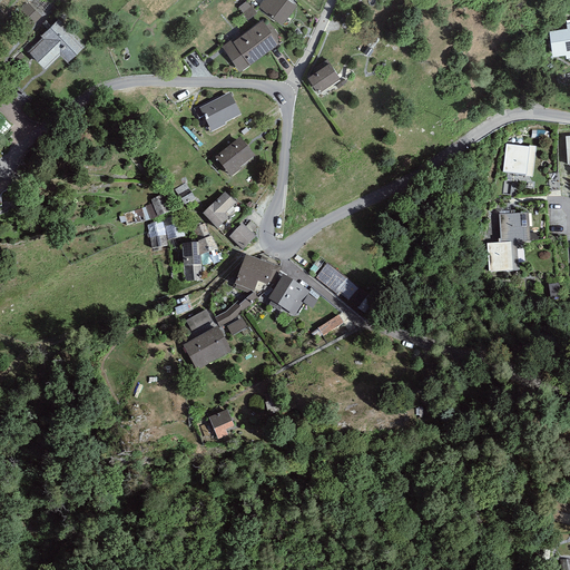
[(249,17),(258,11),(249,0),(247,0),(241,6),(249,17)]
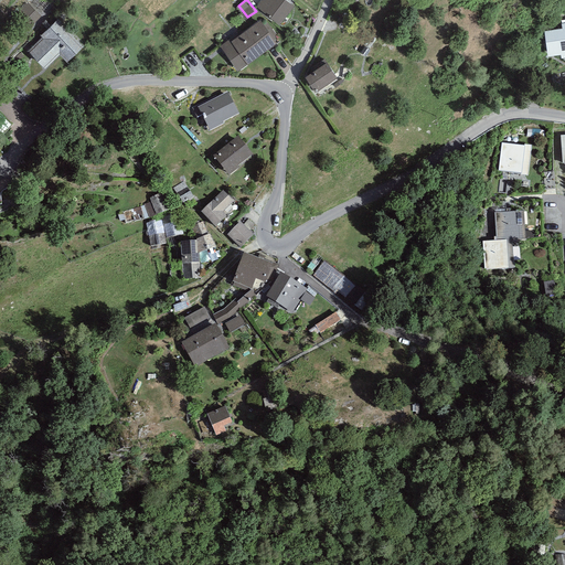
[(288,0),(264,0),(258,10),(287,29),(301,8),(288,0)]
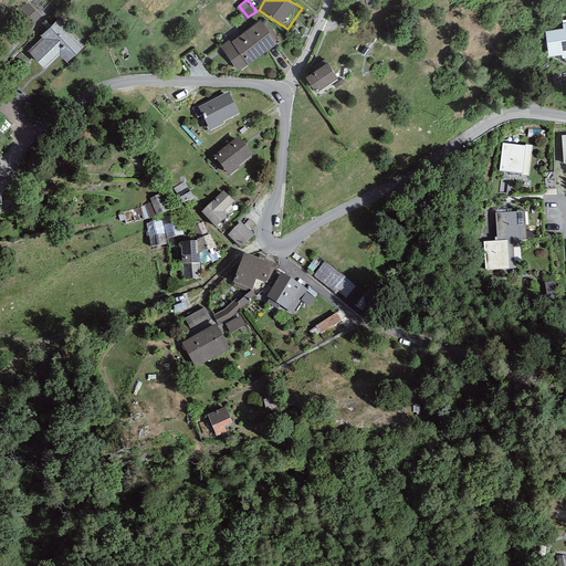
[(28,4),(14,17),(28,30),(41,17),(28,4)]
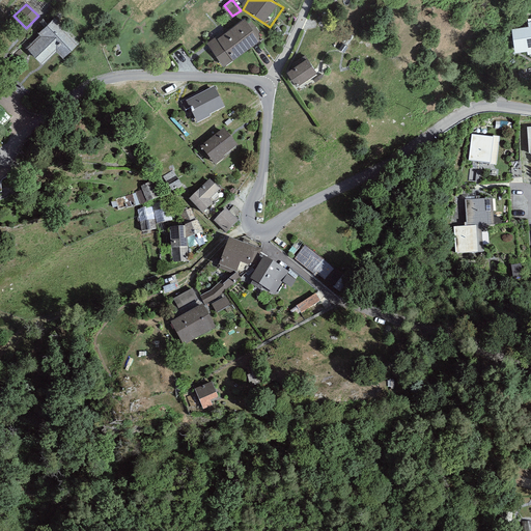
[(59,17),(27,48),(44,65),(61,49),(71,58),(85,45),(59,17)]
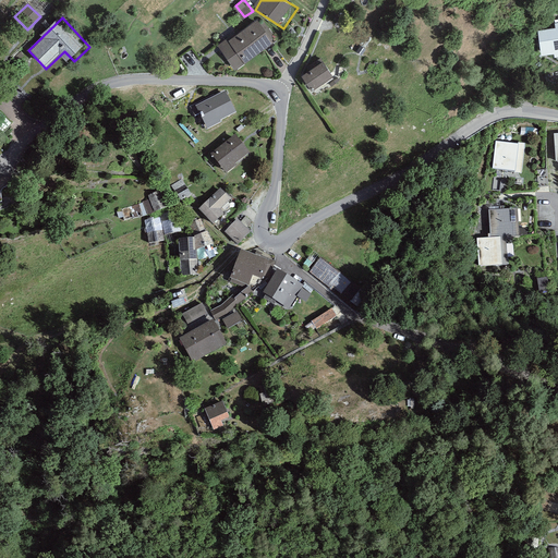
[(261,19),(221,46),(238,71),(277,44),(261,19)]
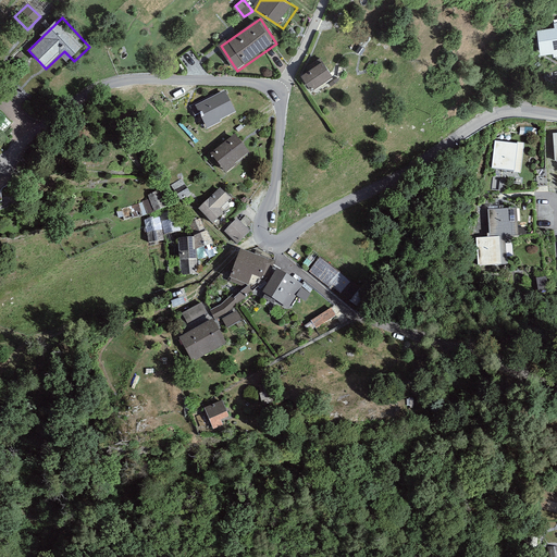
[(555,29),(536,32),(541,56),(556,53),(556,23),(554,23),(555,29)]
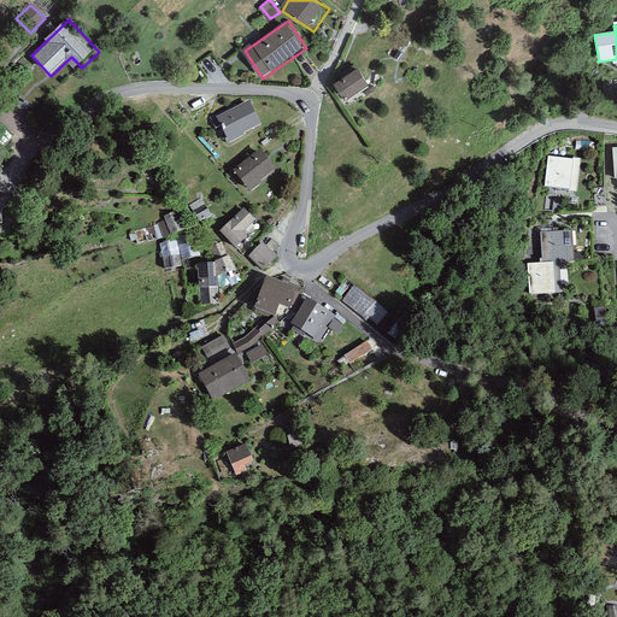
[(359,66),(334,83),(345,103),(371,86),(359,66)]
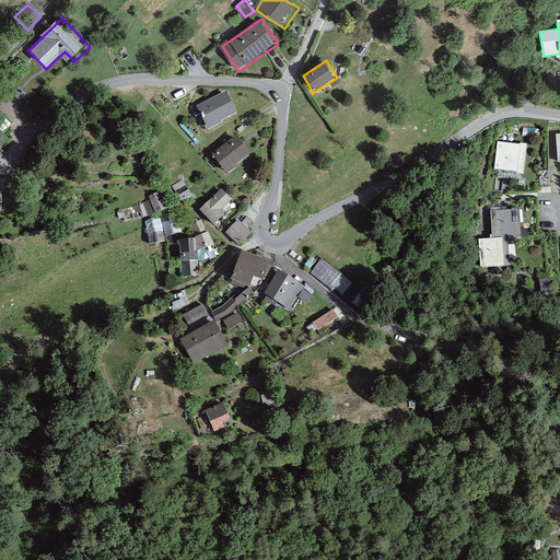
[(230,94),(202,109),(214,132),(243,117),(230,94)]
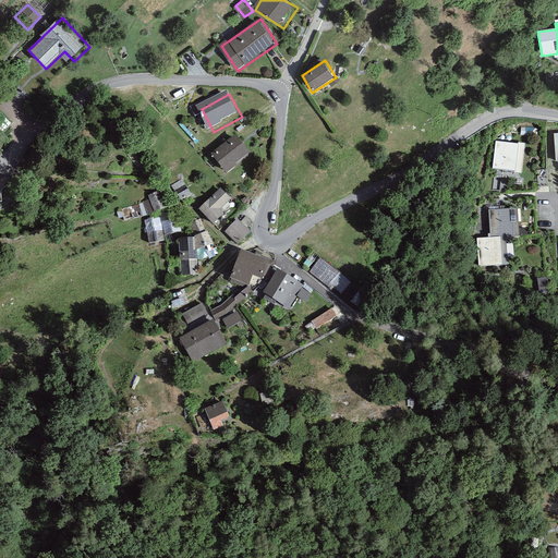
[(239,135),(213,158),(229,176),(255,153),(239,135)]
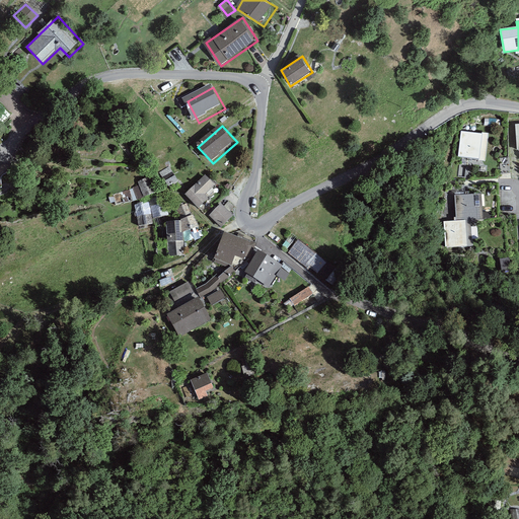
[(488,135),(461,132),(458,156),(485,159),(488,135)]
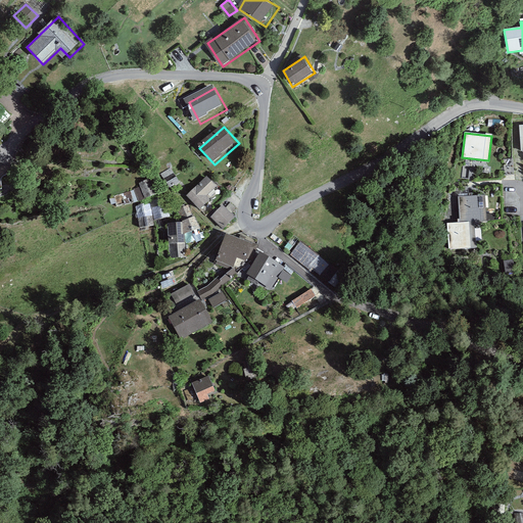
[(174,174),(164,179),(169,187),(178,182),(174,174)]
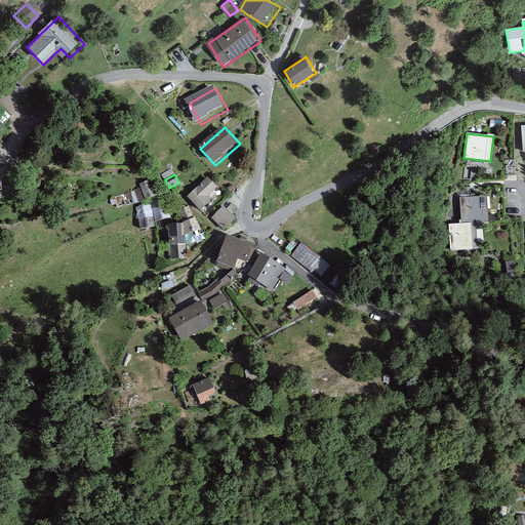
[(207,174),(185,196),(201,212),(214,199),(210,194),(218,186),(207,174)]
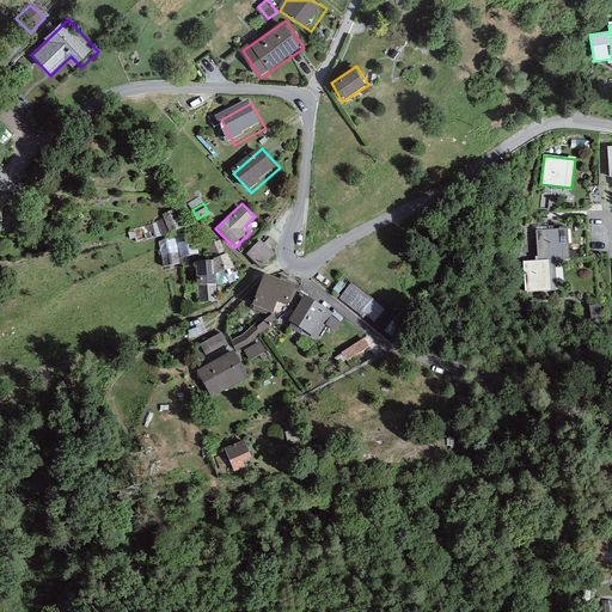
[(175,210),(164,215),(170,230),(181,225),(175,210)]
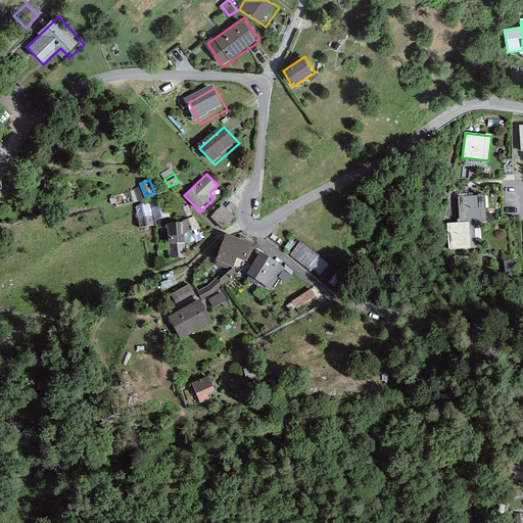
[(460,222),(446,223),(448,249),(476,247),(474,221),(487,220),(485,194),(458,196),(460,222)]
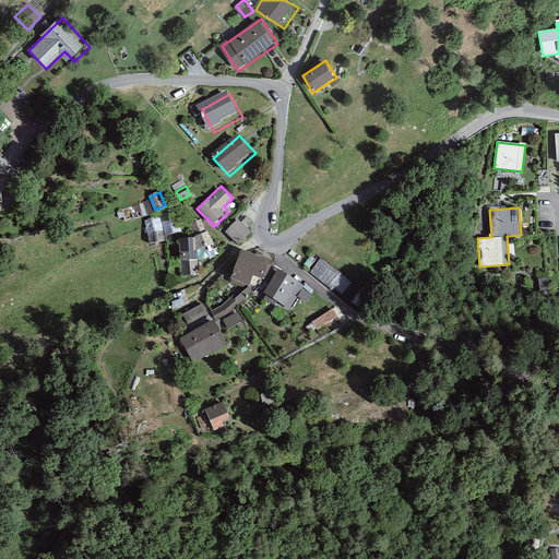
[(176,211),(158,214),(159,217),(163,235),(181,230),(176,211)]
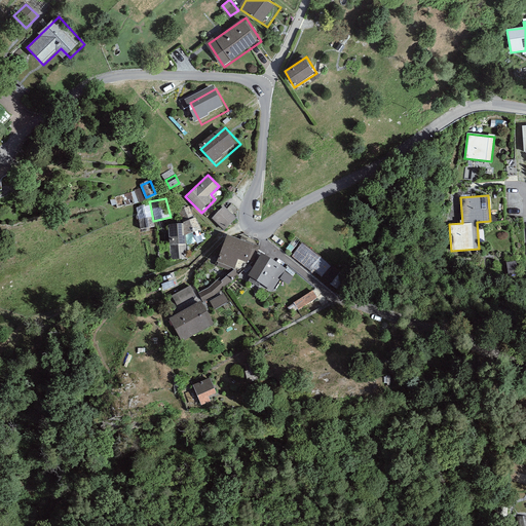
[(153,221),(150,204),(136,208),(140,229),(154,226),(153,221)]
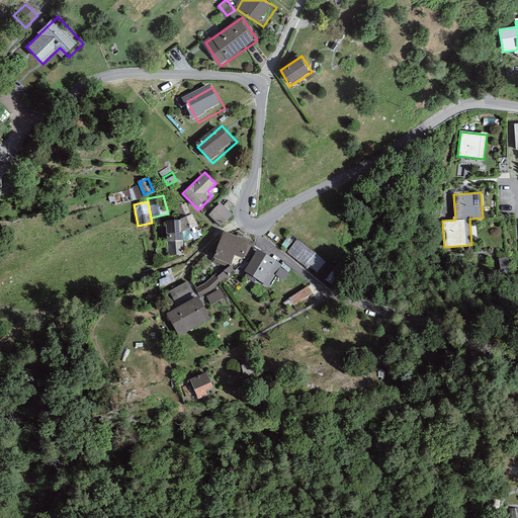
[(222,201),(207,213),(220,227),(234,214),(222,201)]
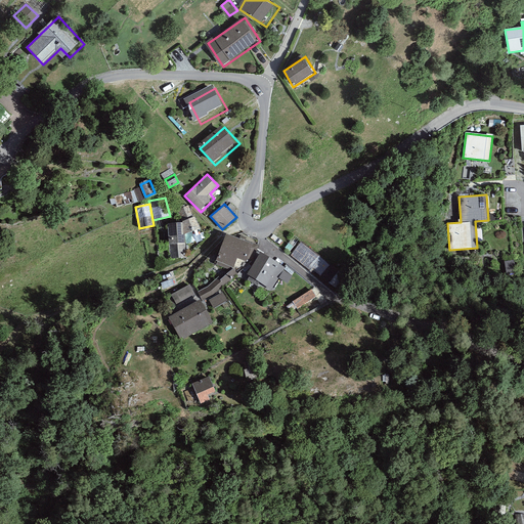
[(187,206),(177,211),(181,220),(191,216),(187,206)]
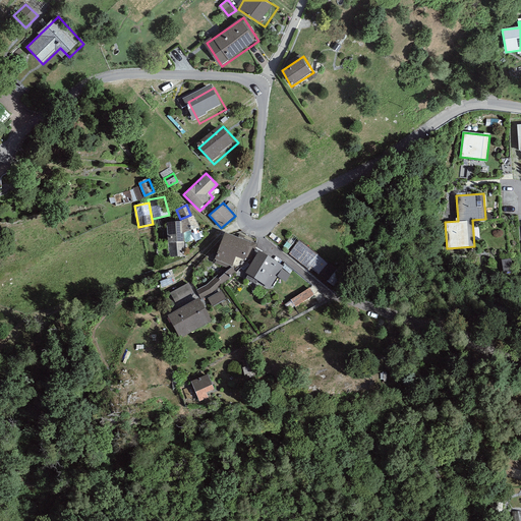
[(181,222),(168,223),(170,255),(184,254),(182,232),(197,226),(192,217),(181,222)]
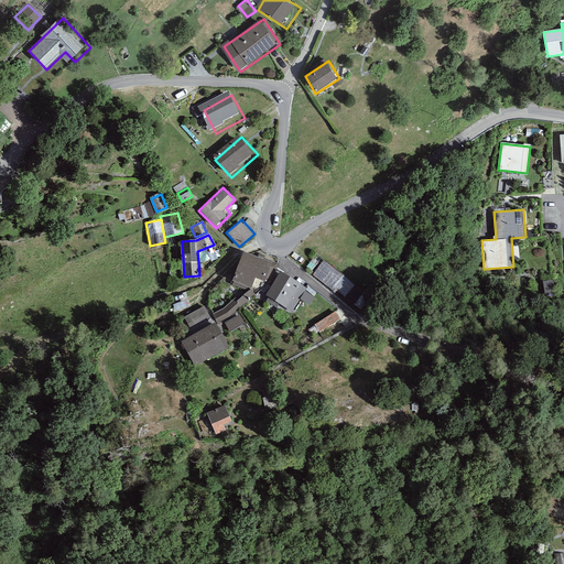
[(279,263),(245,251),(232,280),(252,288),(256,277),(269,281),(279,263)]
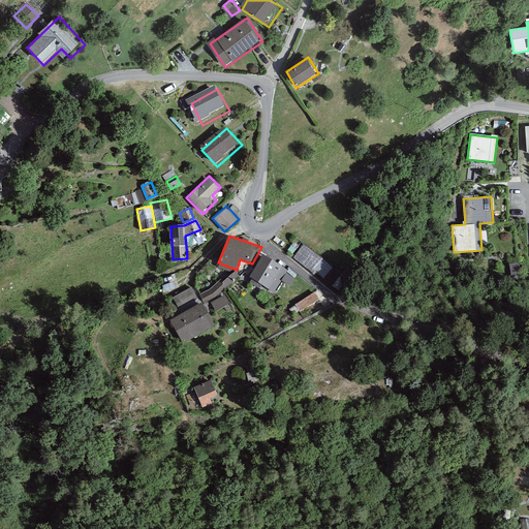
[(348,276),(304,243),(292,257),(338,292),(348,276)]
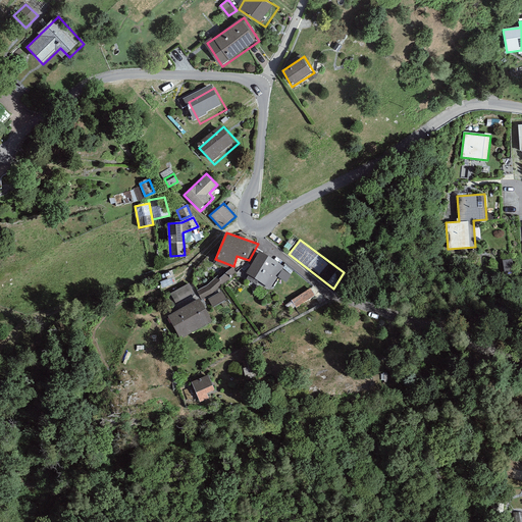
[(283,264),(258,251),(247,274),(272,286),(283,264)]
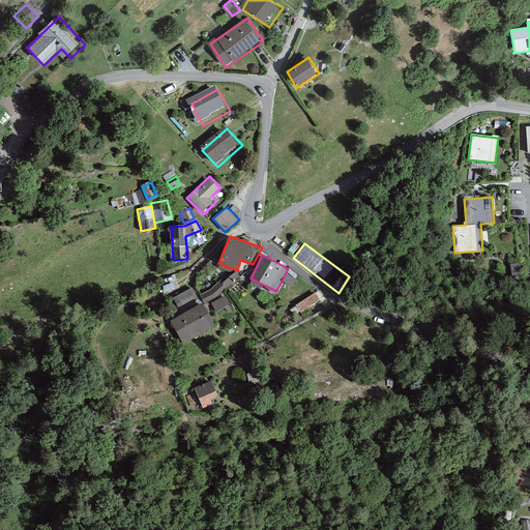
[(234,270),(201,294),(204,302),(241,278),(234,270)]
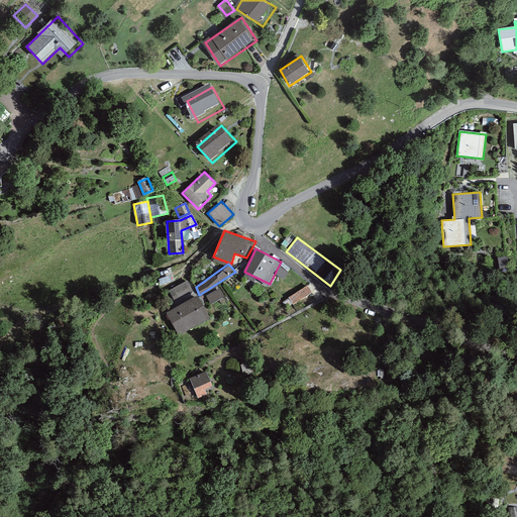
[(170,275),(159,279),(161,285),(172,281),(170,275)]
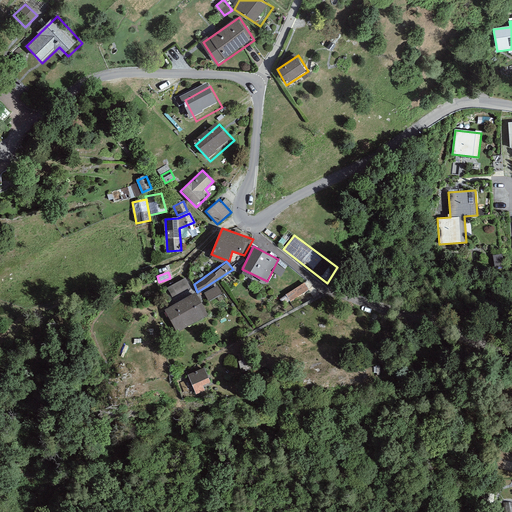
[(193,292),(186,278),(167,288),(175,302),(193,292)]
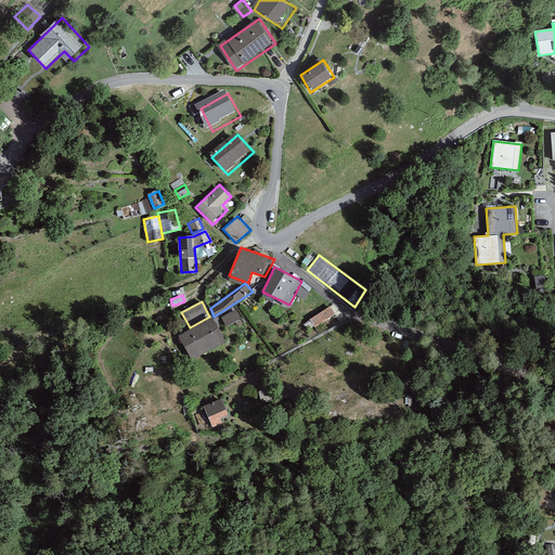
[(317,327),(337,314),(332,306),(311,320),(317,327)]
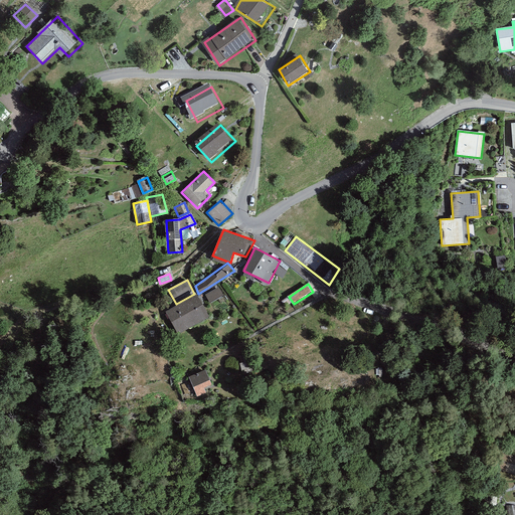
[(218,287),(205,295),(209,304),(223,296),(218,287)]
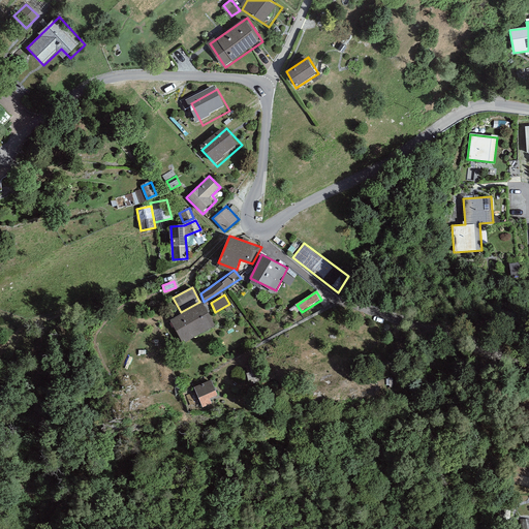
[(215,324),(203,303),(170,320),(183,343),(215,324)]
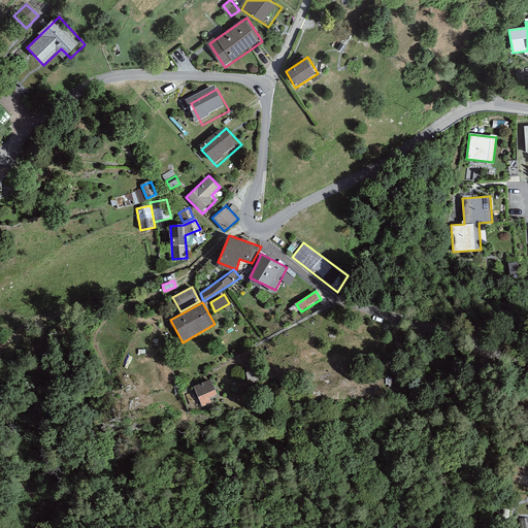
[(254,362),(242,365),(248,384),(259,381),(254,362)]
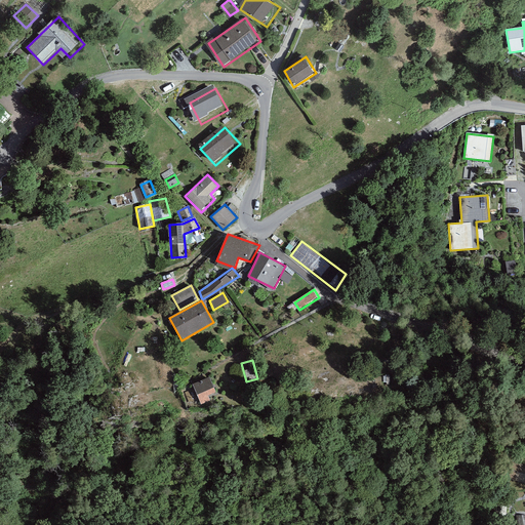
[(210,375),(192,385),(201,403),(219,394),(210,375)]
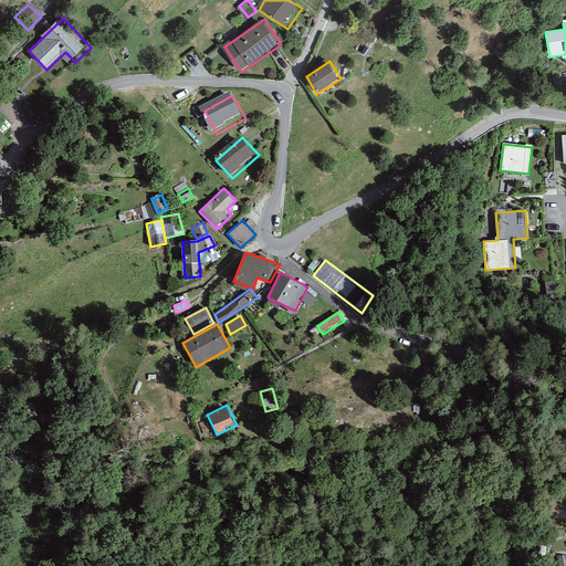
[(565,503),(554,500),(548,515),(565,520),(565,503)]
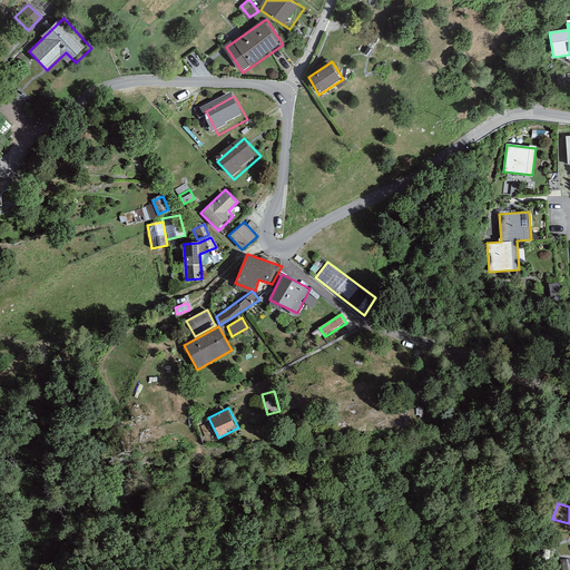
[(550,550),(539,548),(537,554),(548,558),(550,550)]
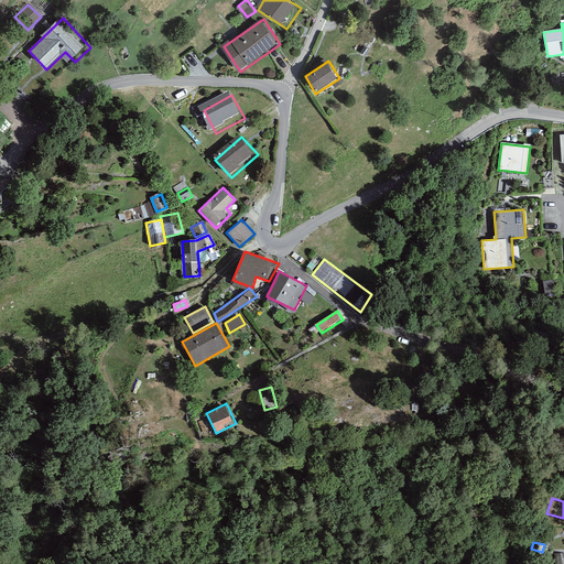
[(563,563),(563,554),(554,555),(555,563),(563,563)]
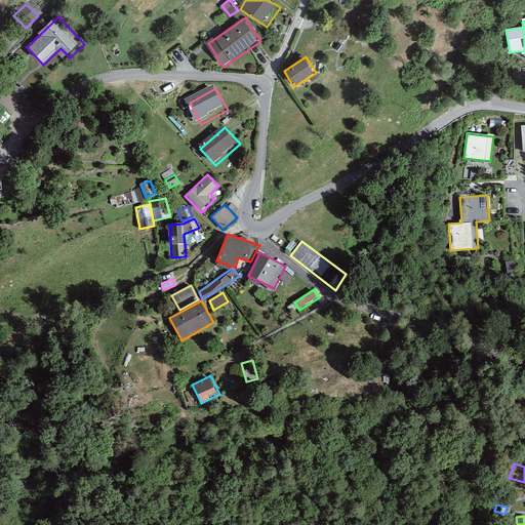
All buildings are outlined.
